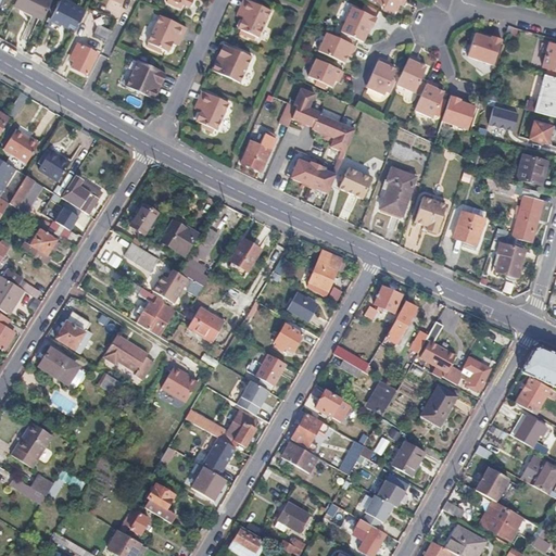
[(49,0),(14,0),(13,4),(40,19),(49,0)]
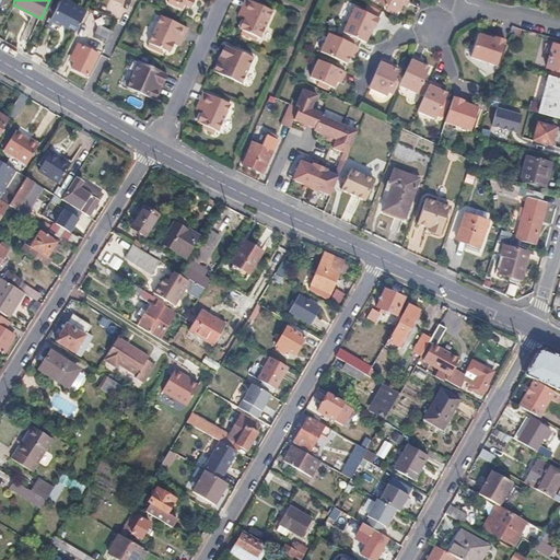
[(85,10),(65,0),(59,0),(49,21),(59,25),(60,23),(74,31),(85,10)]
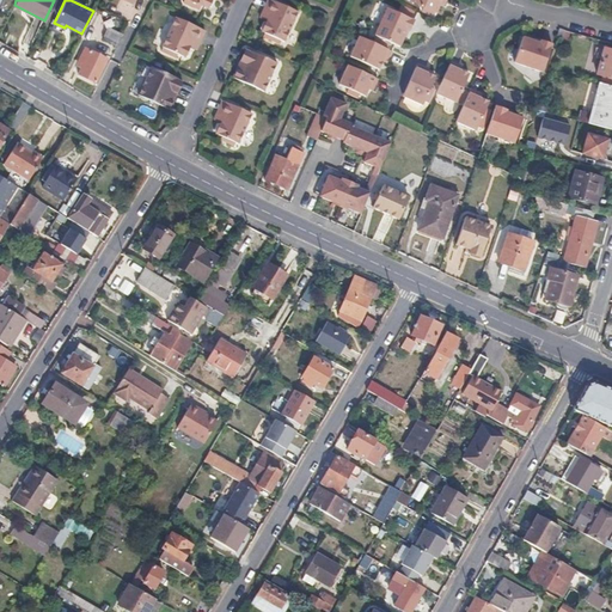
[(130,17),(135,6),(121,0),(118,0),(115,10),(130,17)]
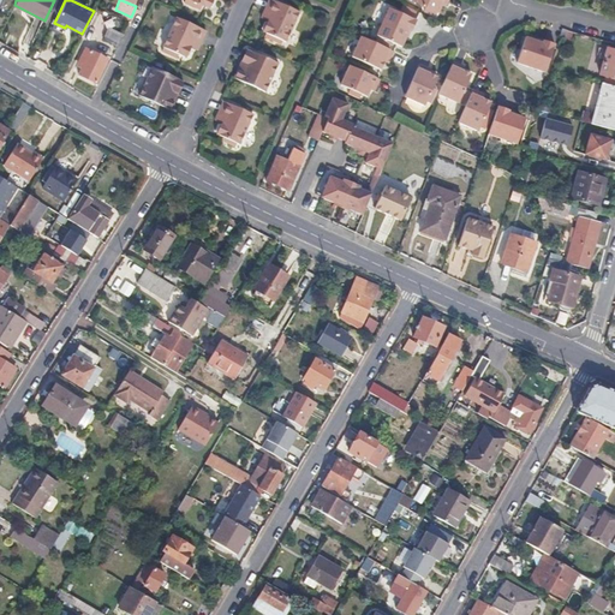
[(268,19),(268,21),(263,21),(262,25),(263,29),(267,30),(275,35),(274,37),(282,41),(284,39),(287,40),(300,11),(278,0),(268,0),(264,9),(272,12),(268,19)]
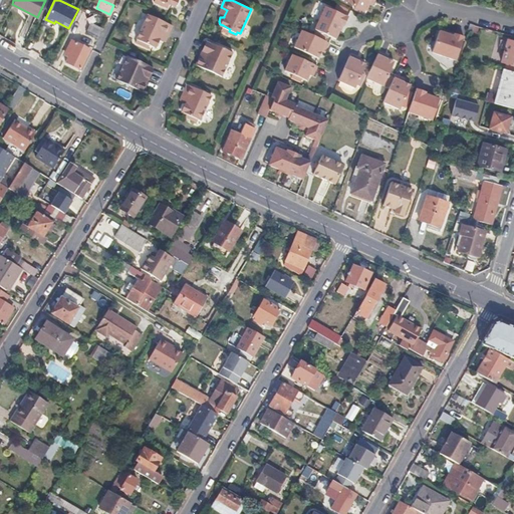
[(376,0),(346,0),(346,1),(368,11),(372,2),(375,3),(376,0)]
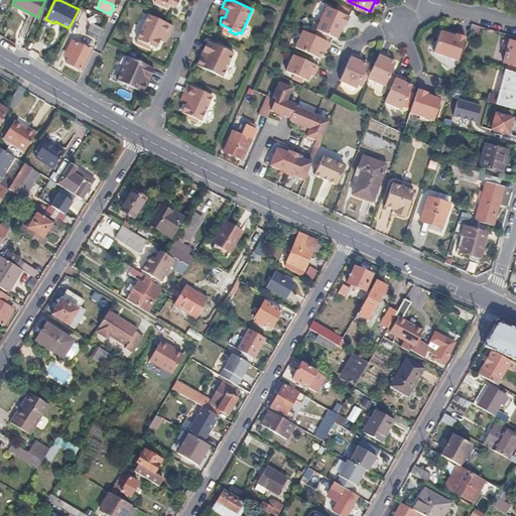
[(348,15),(327,6),(315,29),(336,38),(342,24),(344,25),(348,15)]
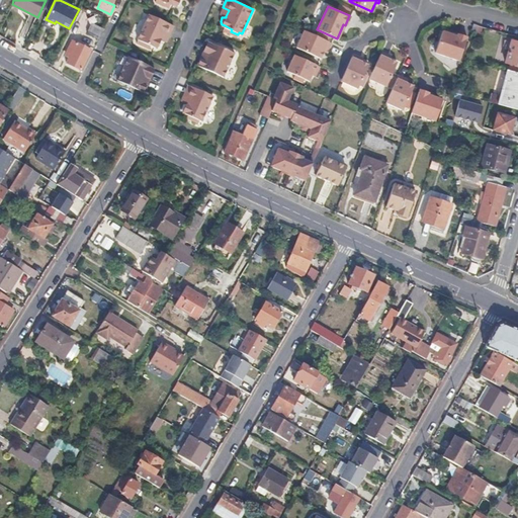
[(229,10),(223,7),(221,13),(226,16),(229,10)]
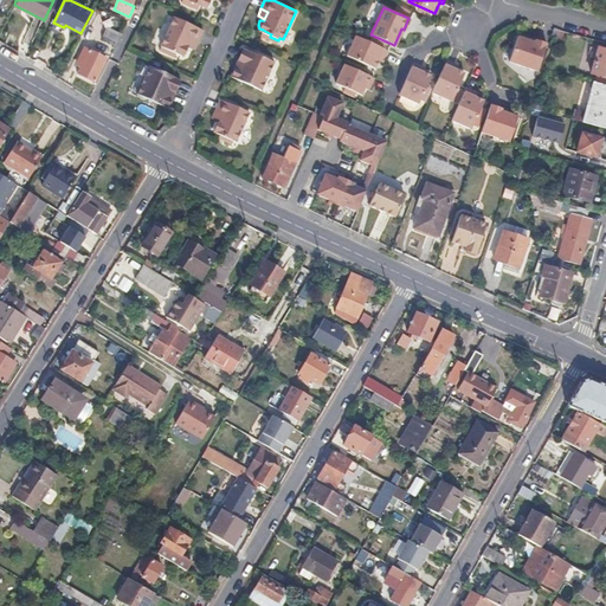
[(201,31),(173,18),(160,46),(161,47),(160,51),(166,53),(167,50),(174,53),(181,57),(182,55),(186,55),(187,50),(186,47),(187,46),(189,40),(197,43),(201,31)]
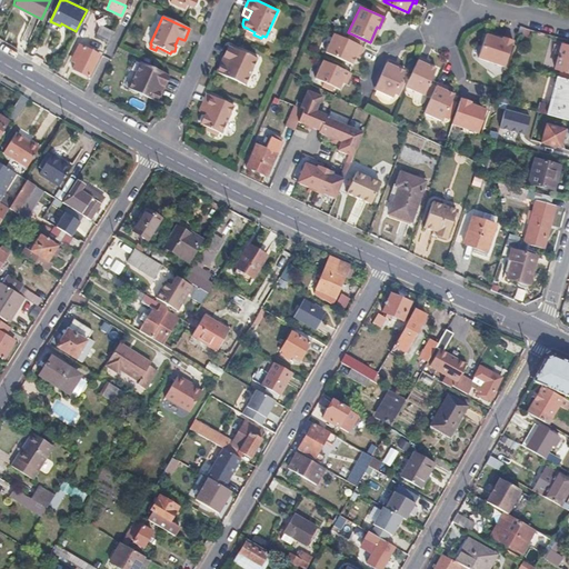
[(91,31),(89,37),(107,46),(110,39),(91,31)]
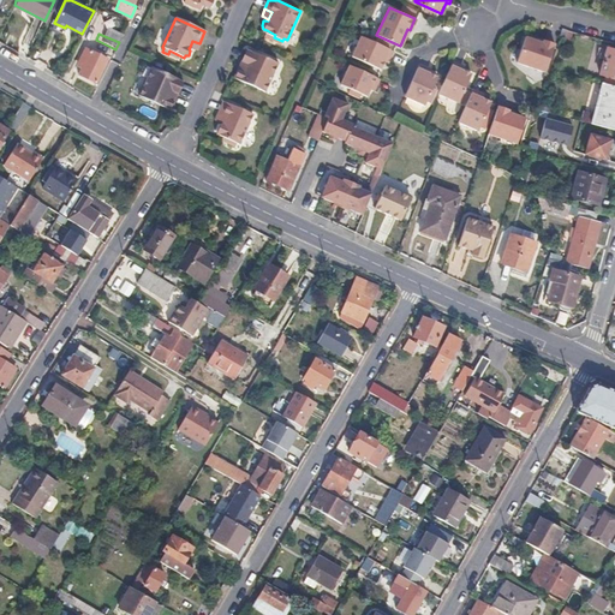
[(393,52),(362,37),(353,57),(380,69),(384,58),(389,59),(393,52)]
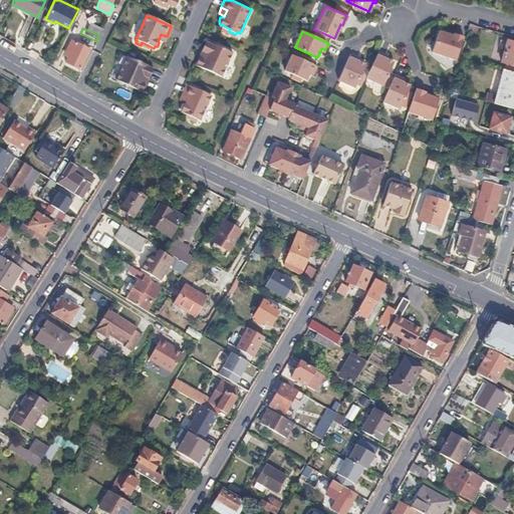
[(201,56),(199,55),(197,60),(198,63),(221,73),(231,50),(207,39),(201,51),(202,51),(203,53),(202,55),(201,56)]
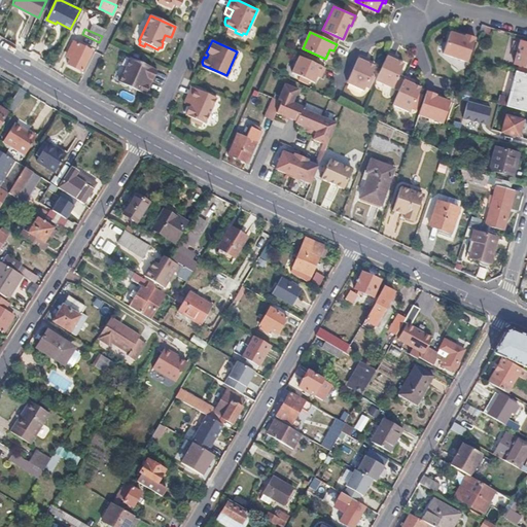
[(456,43),(447,40),(440,61),(464,69),(472,44),(462,41),(461,44),(456,43)]
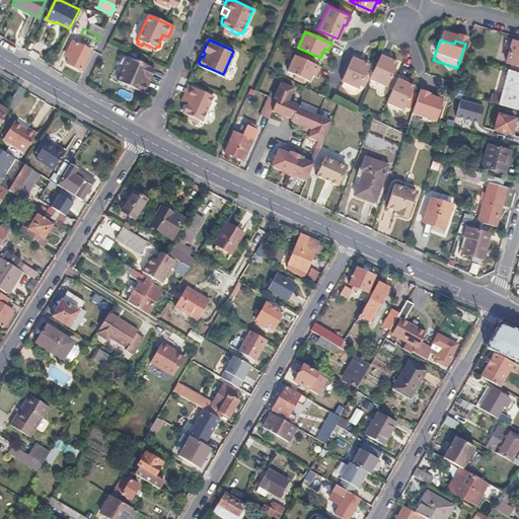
[(70,41),(64,54),(69,57),(68,59),(66,63),(80,70),(90,50),(70,41)]
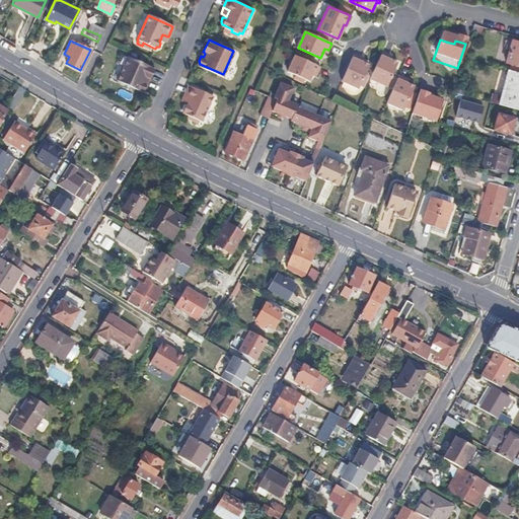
[(518,44),(512,42),(506,63),(510,64),(508,70),(518,73),(518,44)]
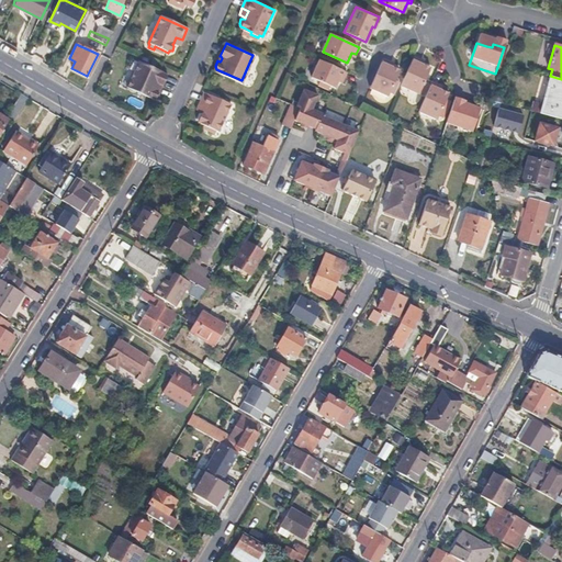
[(420,59),(413,56),(400,85),(417,93),(428,69),(418,65),(420,59)]
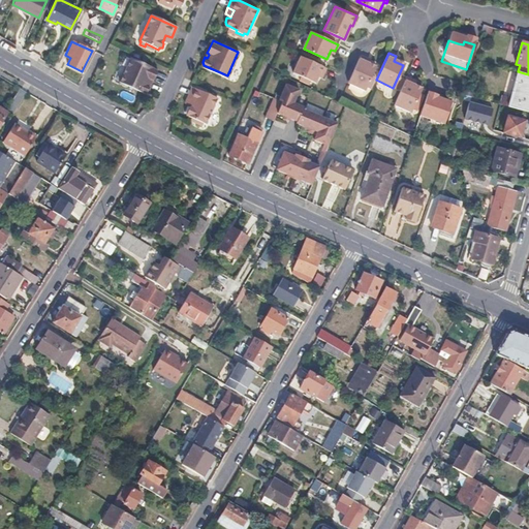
[(368,58),(361,55),(348,82),(365,90),(375,66),(366,62),(368,58)]
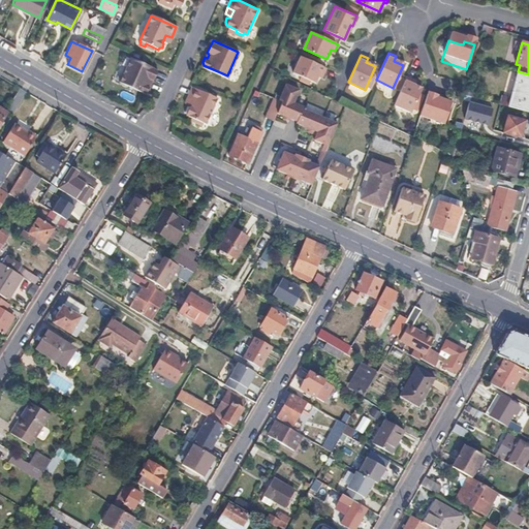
[(157,67),(131,56),(120,81),(144,92),(147,91),(149,86),(148,83),(149,80),(152,80),(157,67)]
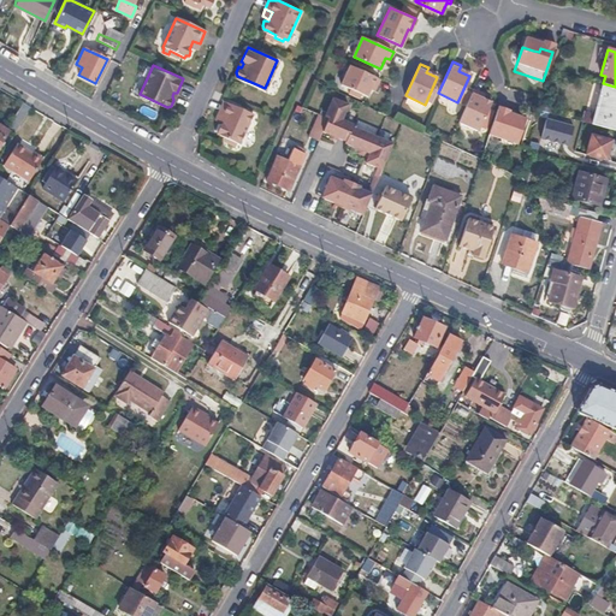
[(380,80),(353,66),(344,84),(368,96),(373,86),(377,88),(380,80)]
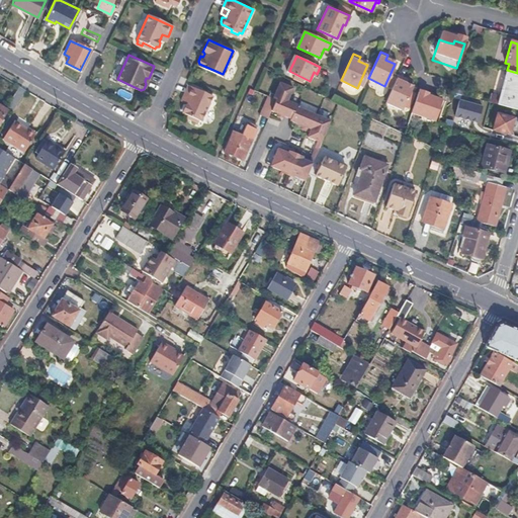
[(517,101),(517,73),(507,70),(497,104),(516,110),(517,101)]
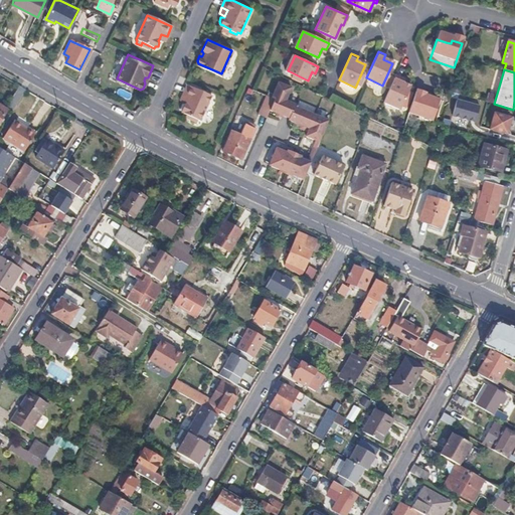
[(402,77),(395,74),(383,101),(398,108),(409,86),(400,81),(402,77)]
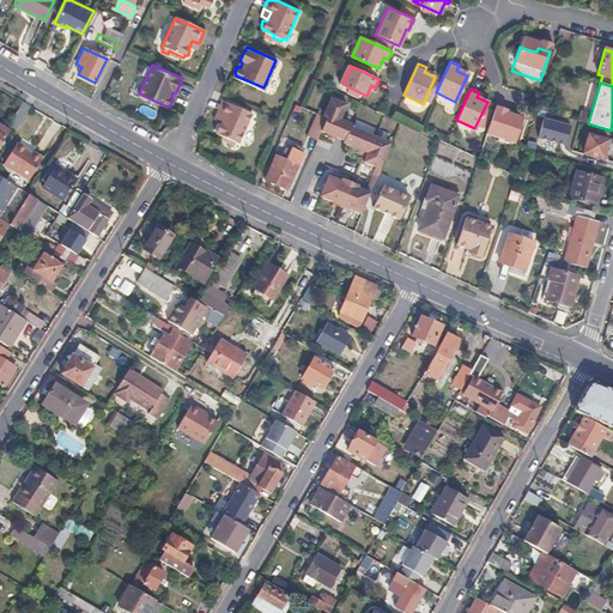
[(220,121),(214,122),(212,127),(214,131),(220,133),(226,137),(224,140),(230,143),(232,139),(238,141),(253,110),(223,97),(217,111),(223,114),(220,121)]
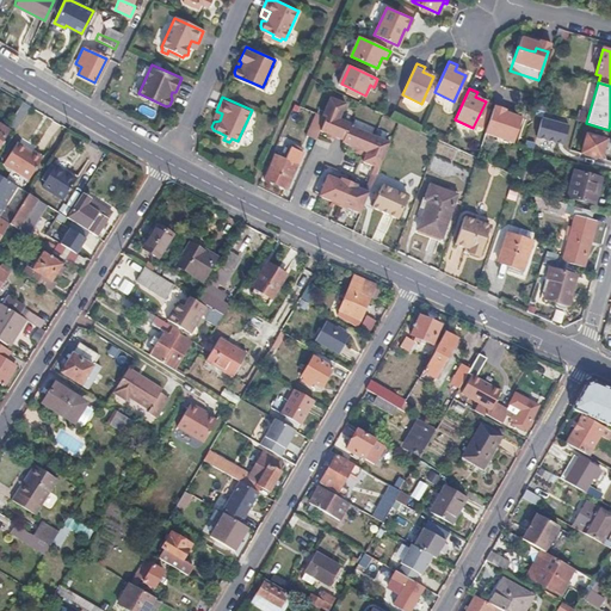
[(389,142),(350,125),(350,123),(339,118),(345,103),(331,97),(322,115),(326,116),(321,129),(344,139),(343,141),(357,147),(366,152),(365,155),(363,160),(375,166),(378,167),(389,142)]
